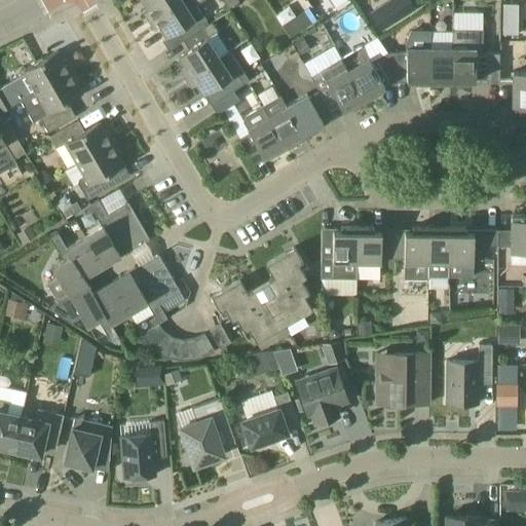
[(182,0),(142,0),(148,9),(144,12),(150,22),(183,0),(182,0)]
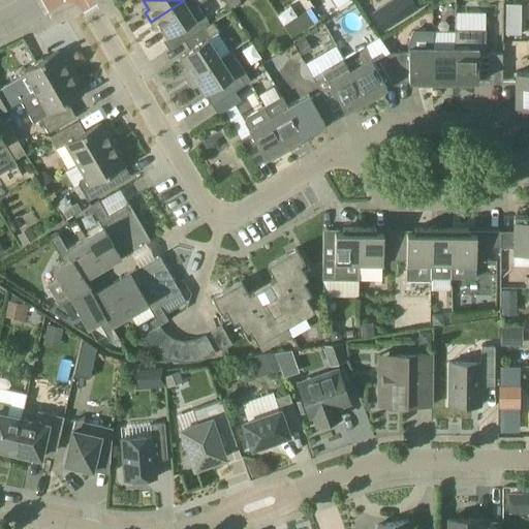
[(184,40),(213,22),(210,18),(207,21),(203,16),(196,20),(184,0),(151,22),(156,30),(160,27),(167,37),(178,31),(184,40)]
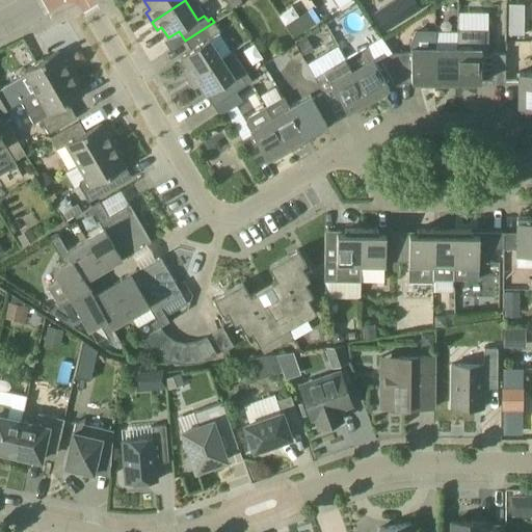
[(384,30),(398,22),(387,4),(373,12),(384,30)]
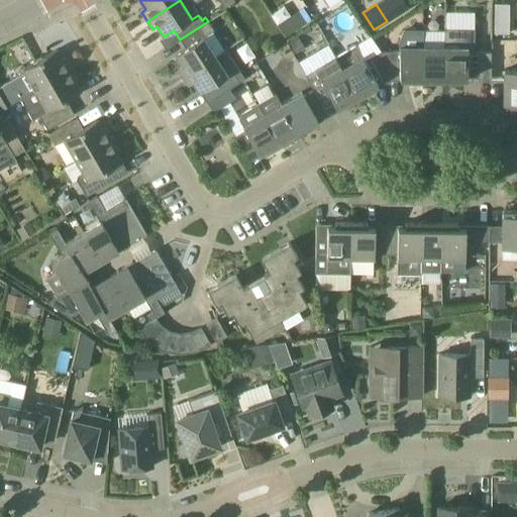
[(290,15),(298,28),(311,19),(306,12),(303,7),(290,15)]
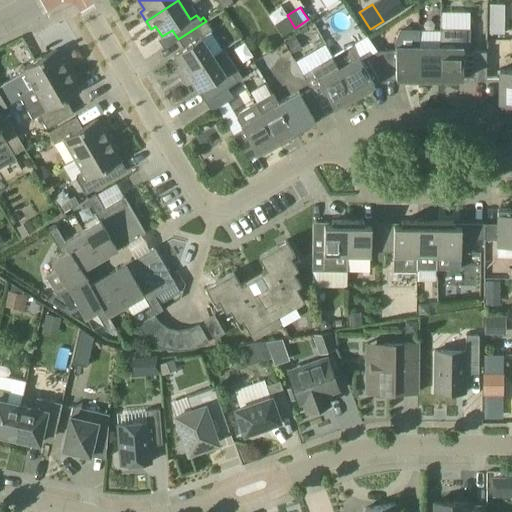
[(504,20),(489,19),(489,32),(503,32),(504,20)]
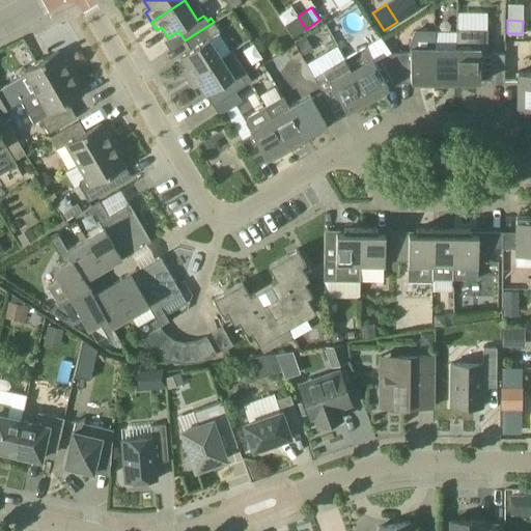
[(189,80),(221,58),(208,38),(219,31),(214,22),(185,40),(191,50),(180,57),(188,67),(183,71),(189,80)]
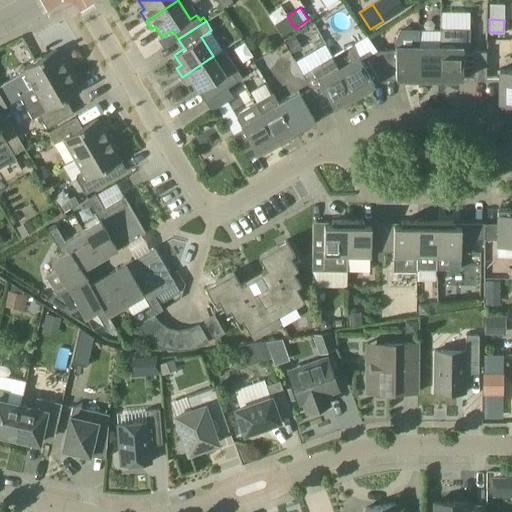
[(474,78),(474,51),(469,51),(469,29),(441,28),(441,47),(439,47),(439,81),(455,81),(455,77),(474,78)]
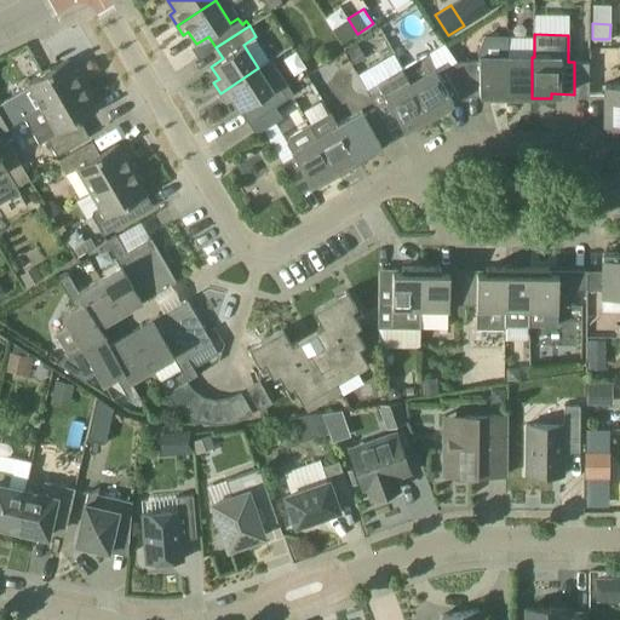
[(506,98),(507,56),(506,56),(506,36),(484,35),(480,49),(480,62),(457,62),(465,93),(487,93),(487,98),(506,98)]
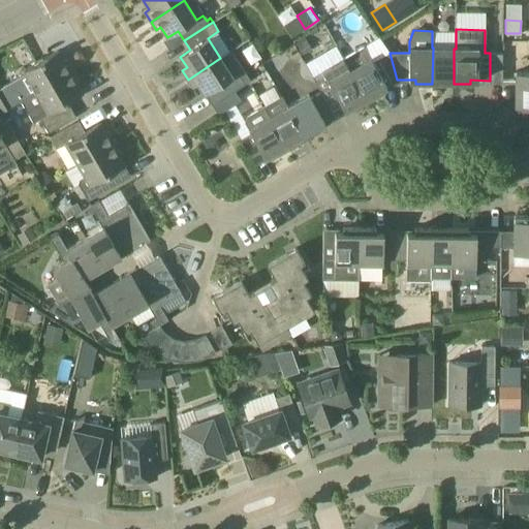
[(296,43),(302,55),(311,50),(304,38),(296,43)]
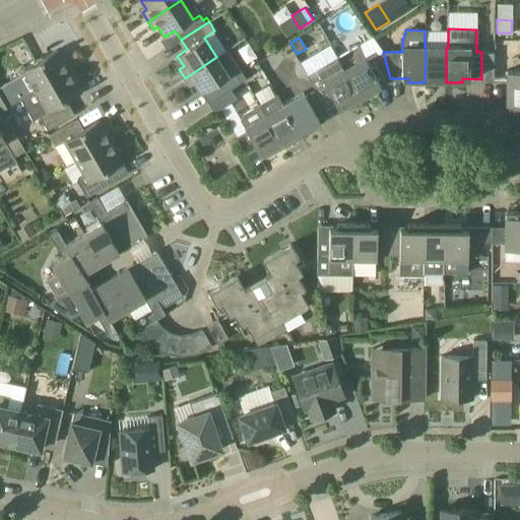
[(382,52),(366,61),(356,46),(337,58),(362,100),(376,90),(374,87),(390,78),(383,52),(382,52)]
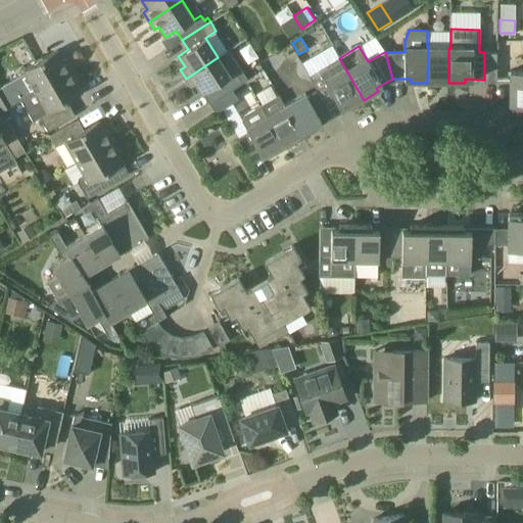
[(448,83),(448,48),(428,47),(427,83),(448,83)]
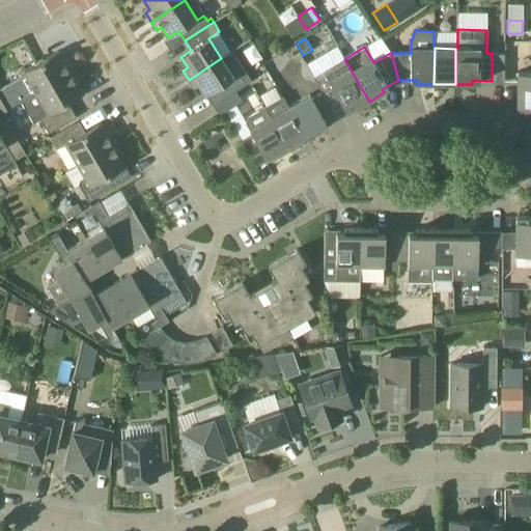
[(35,92),(74,71),(66,59),(63,61),(58,51),(23,71),(35,92)]
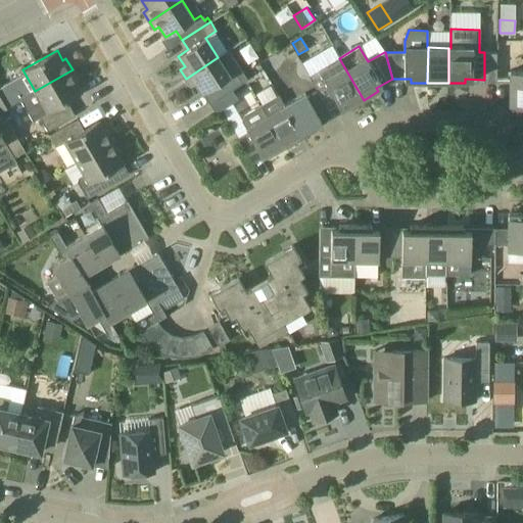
[(496,80),(496,53),(484,52),(484,80),(496,80)]
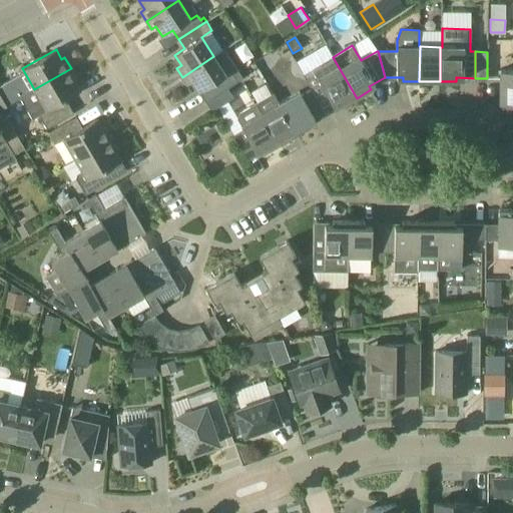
[(226,87),(231,84),(236,80),(230,71),(225,74),(213,56),(182,77),(187,84),(191,81),(198,92),(199,92),(205,101),(226,87)]
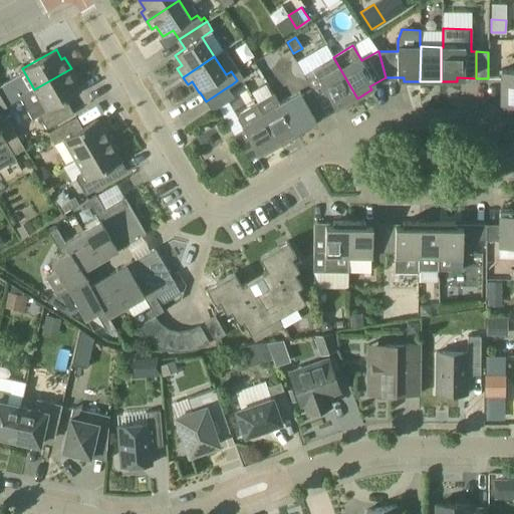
[(343,106),(357,98),(333,57),(313,69),(315,73),(306,78),(312,89),(311,89),(325,112),(341,102),(343,106)]
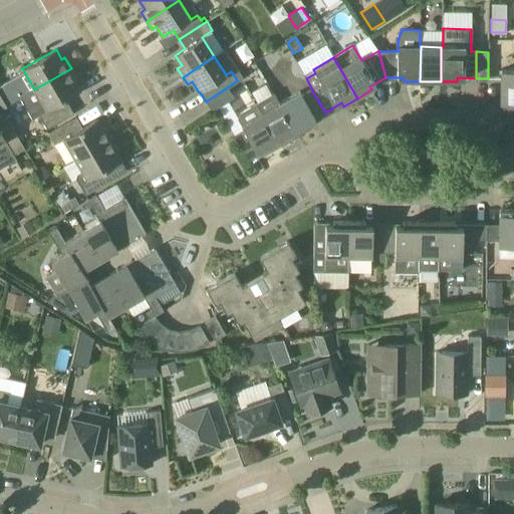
[(74,113),(65,99),(80,91),(74,81),(77,79),(71,68),(34,89),(20,98),(33,119),(39,115),(48,130),(74,113)]
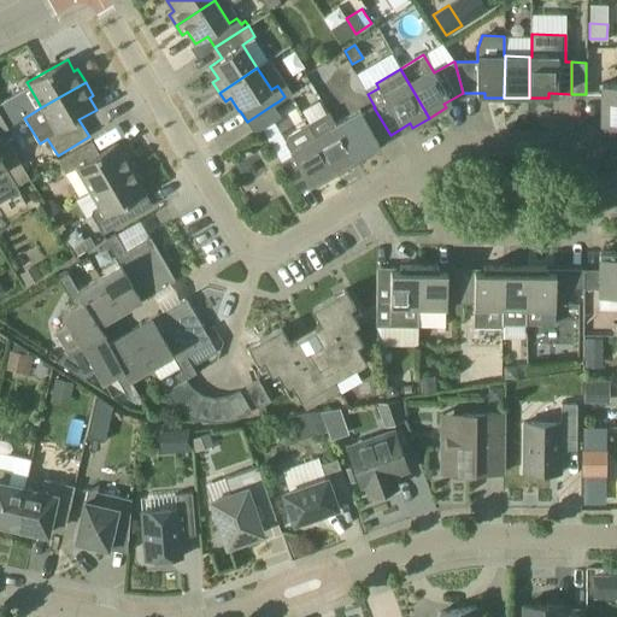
[(616,84),(601,86),(600,128),(616,129),(616,124),(616,123),(616,84)]
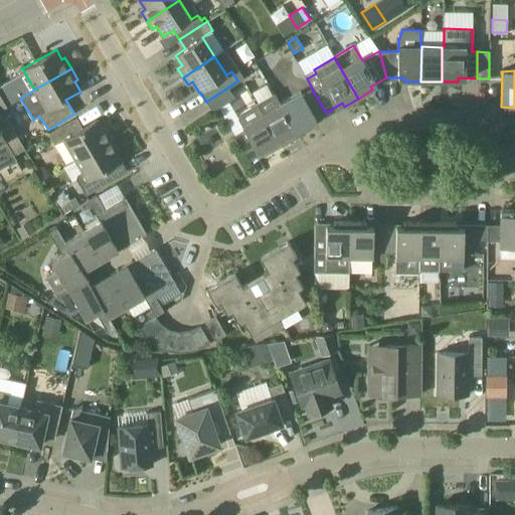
[(12,103),(0,82),(0,106),(1,109),(12,103)]
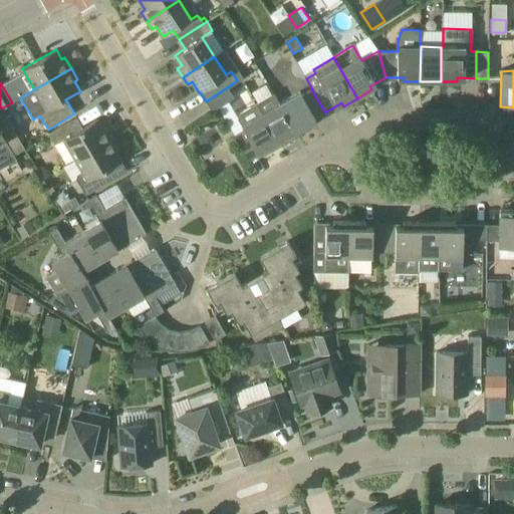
[(227,87),(206,101),(212,111),(234,97),(227,87)]
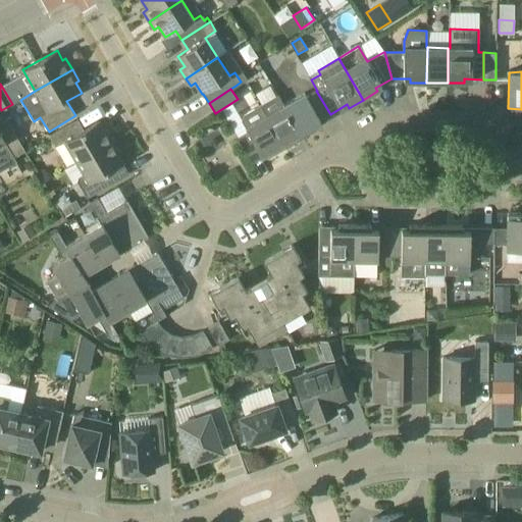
[(314,123),(330,114),(316,91),(306,97),(304,93),(283,105),(301,136),(316,127),(314,123)]
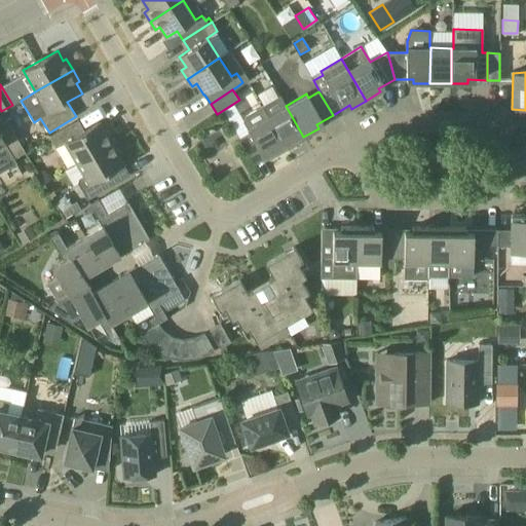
[(303,137),(286,106),(279,96),(262,107),(286,147),(303,137)]
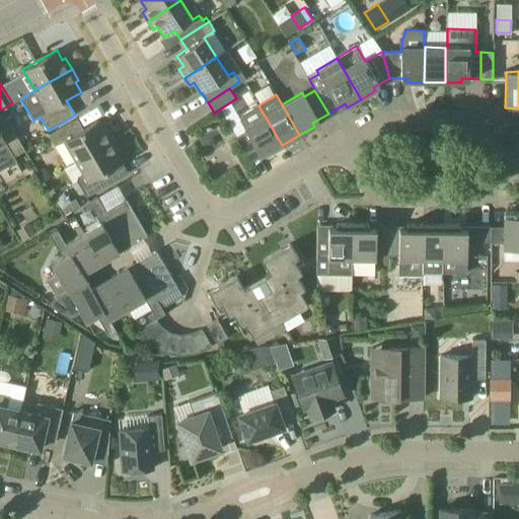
[(268,153),(282,145),(258,105),(241,116),(239,120),(246,131),(235,136),(249,159),(266,150),(268,153)]
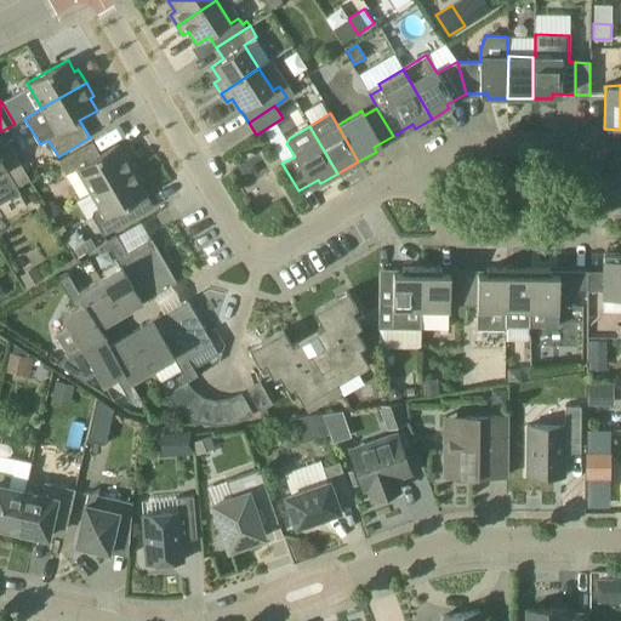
[(3,136),(0,137),(0,203),(20,192),(17,186),(28,180),(3,136)]
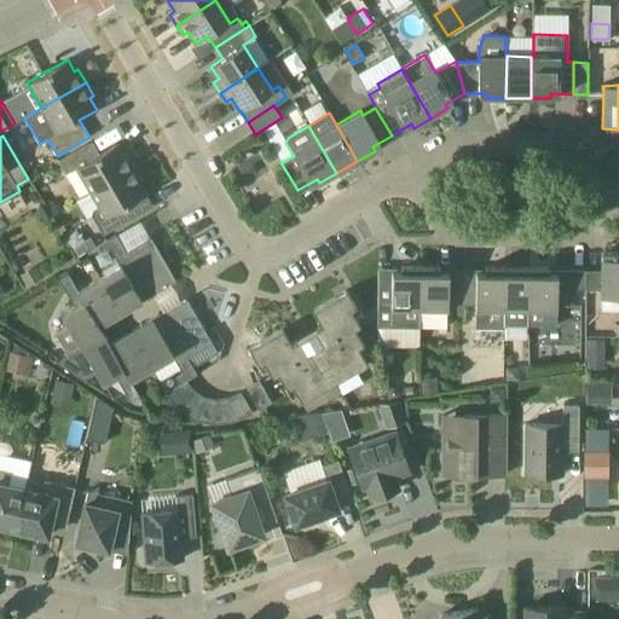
[(116,143),(99,154),(91,142),(59,160),(67,172),(74,168),(90,192),(134,166),(127,152),(123,155),(116,143)]
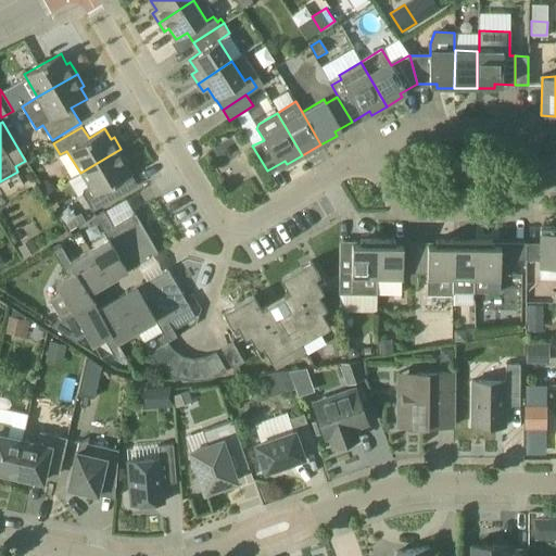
[(124,163),(128,161),(121,149),(80,173),(88,186),(84,188),(83,194),(93,212),(117,197),(111,186),(112,185),(130,174),(124,163)]
